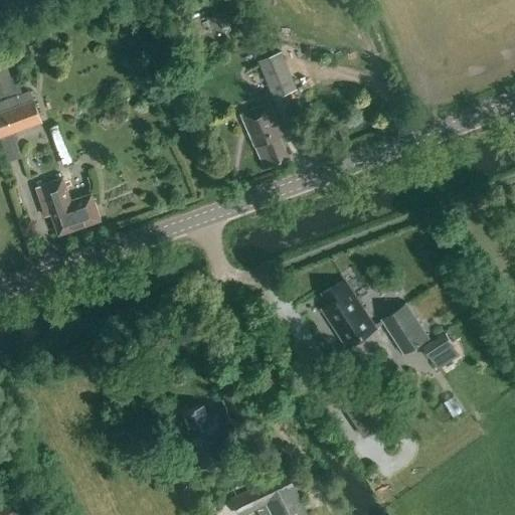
[(0,45),(0,97),(22,91),(17,73),(11,75),(3,45),(0,45)]
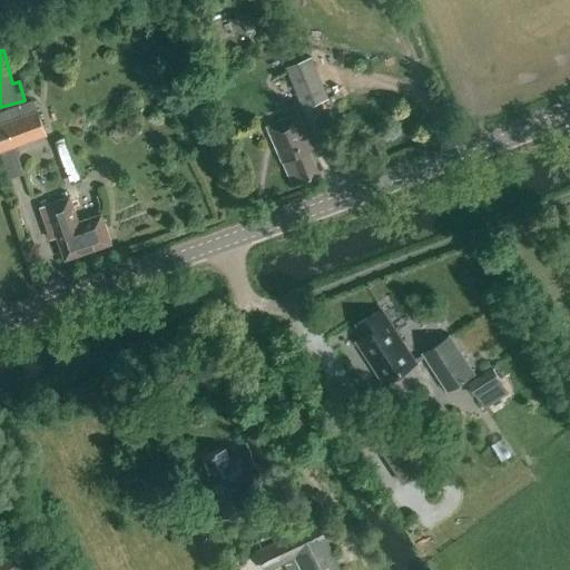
[(303,108),(328,99),(311,58),(286,68),(303,108)]
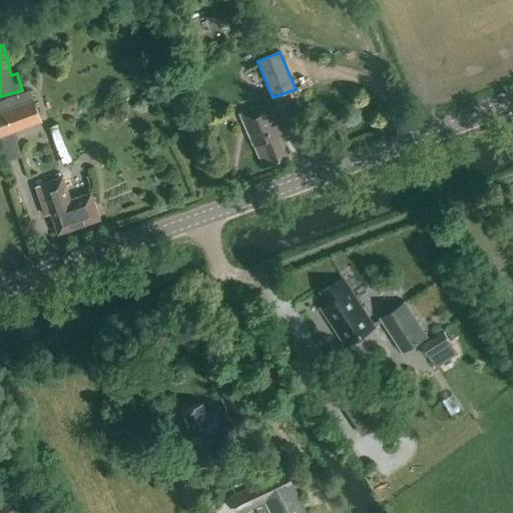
[(0,136),(42,123),(30,90),(0,100),(0,136)]
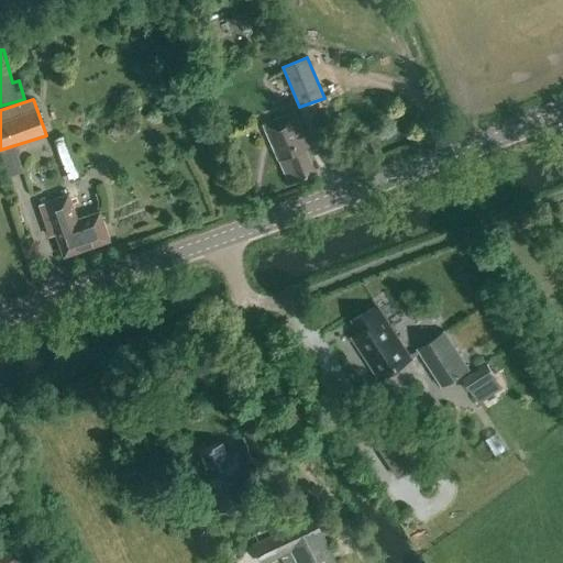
[(311,134),(327,129),(316,101),(300,109),(311,134)]
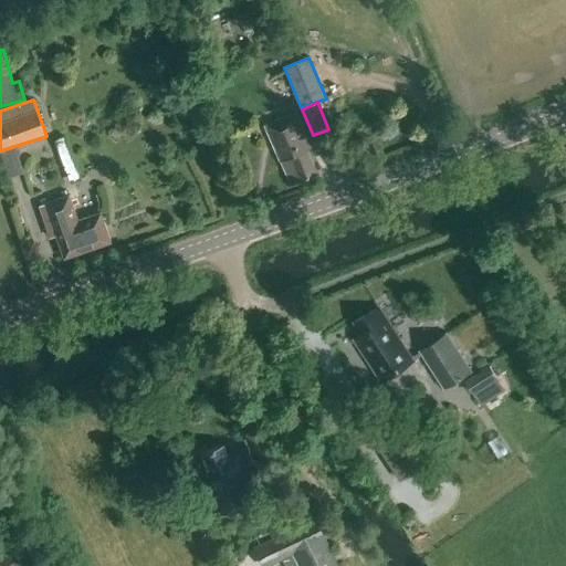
[(291,185),(316,173),(306,149),(311,148),(294,112),(264,125),(280,161),(281,161),(291,185)]
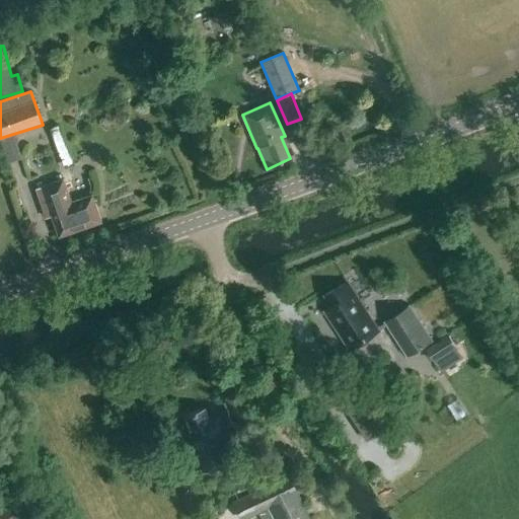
[(20,138),(9,141),(14,157),(25,154),(20,138)]
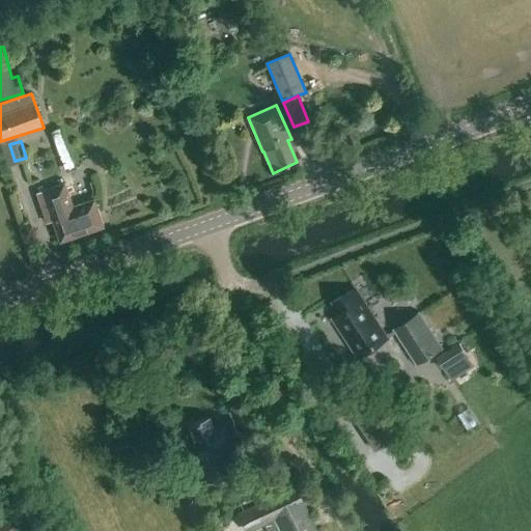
[(61,243),(104,227),(95,204),(75,212),(64,184),(37,194),(48,223),(53,221),(61,243)]
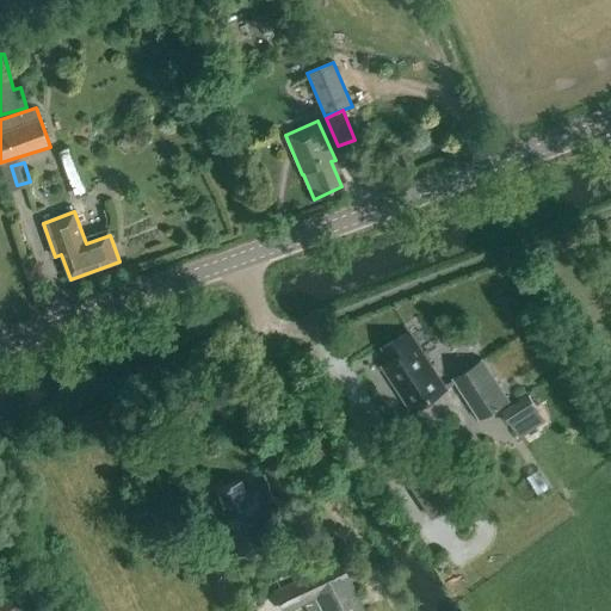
[(392,363),(383,369),(412,414),(448,393),(409,334),(383,350),(392,363)]
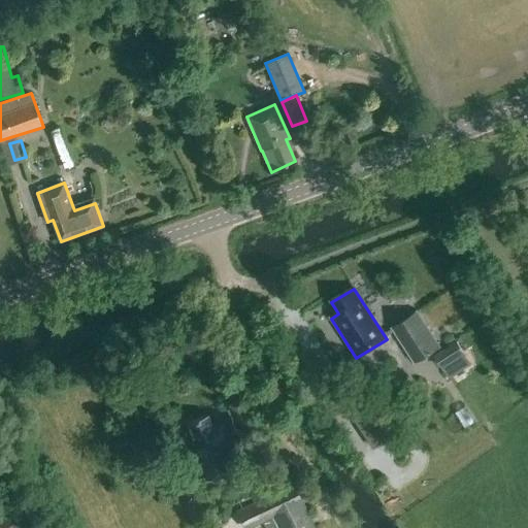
[(439,347),(416,311),(392,327),(415,362),(439,347)]
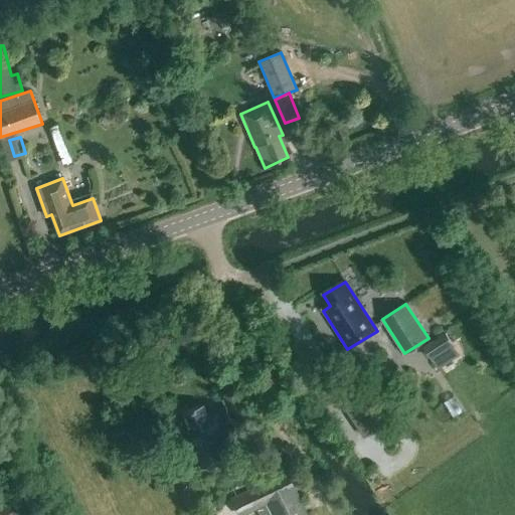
[(438,368),(459,356),(446,334),(424,346),(438,368)]
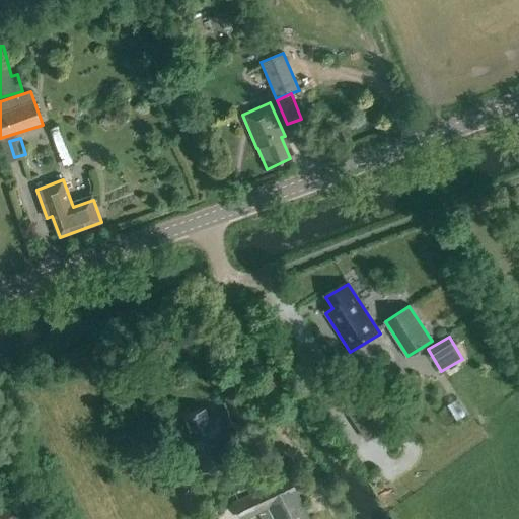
[(194,438),(190,440),(203,473),(230,462),(225,447),(230,445),(226,434),(236,431),(228,409),(209,416),(206,408),(186,416),(194,438)]
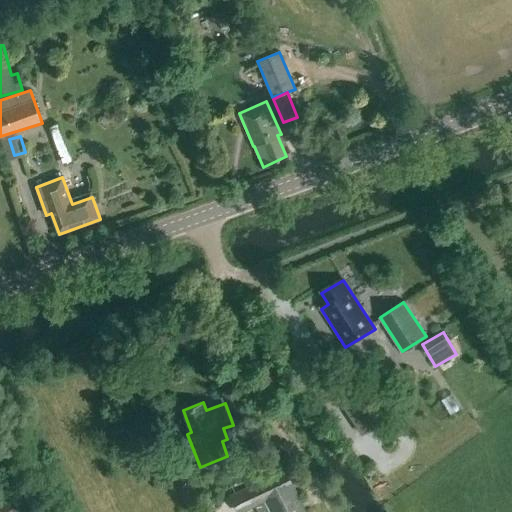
[(231,495),(239,511),(242,511),(264,501),(269,511),(306,511),(285,468),(231,495)]
